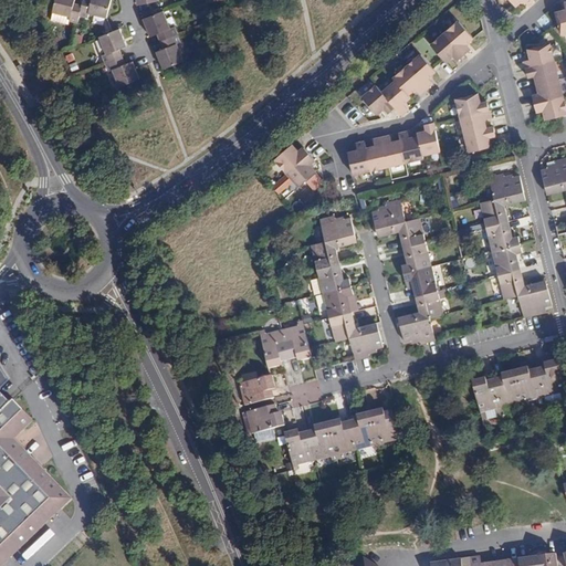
[(56,0),(53,11),(71,16),(70,20),(80,22),(81,14),(84,4),(75,2),(75,0),(56,0)]
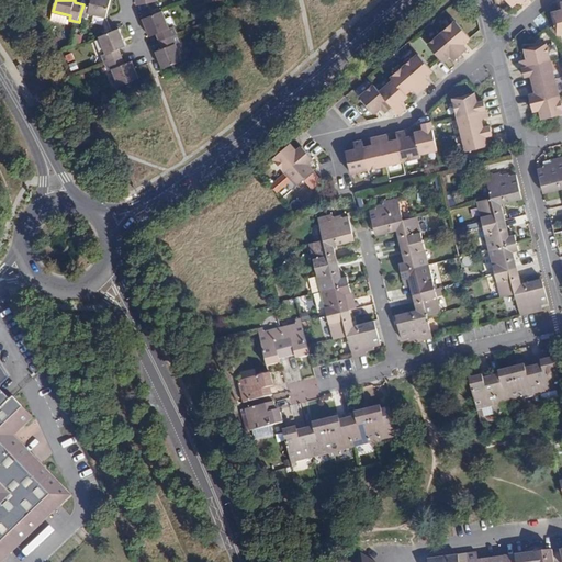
[(83,0),(83,4),(80,14),(89,17),(89,13),(107,18),(111,0),(83,0)]
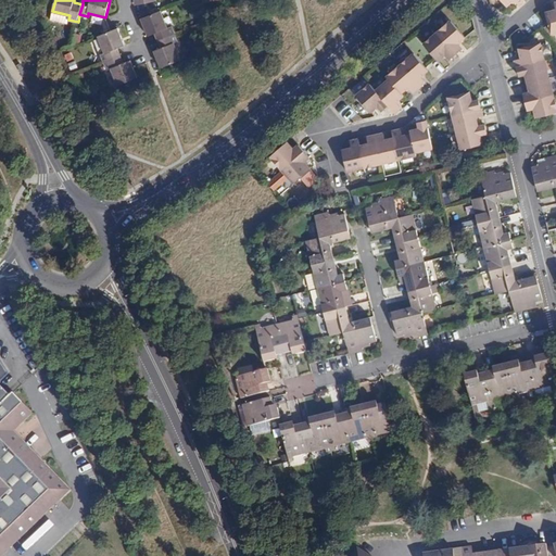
[(555,2),(554,3),(555,10),(546,12),(552,34),(555,32),(555,2)]
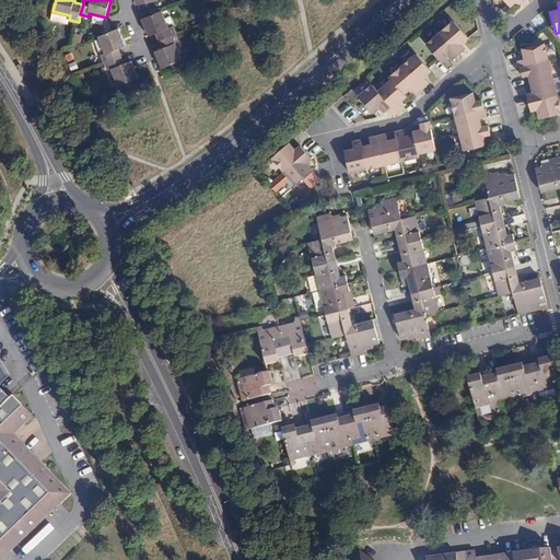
[(163,10),(152,14),(143,19),(150,36),(158,33),(160,41),(177,34),(173,25),(170,26),(163,10)]
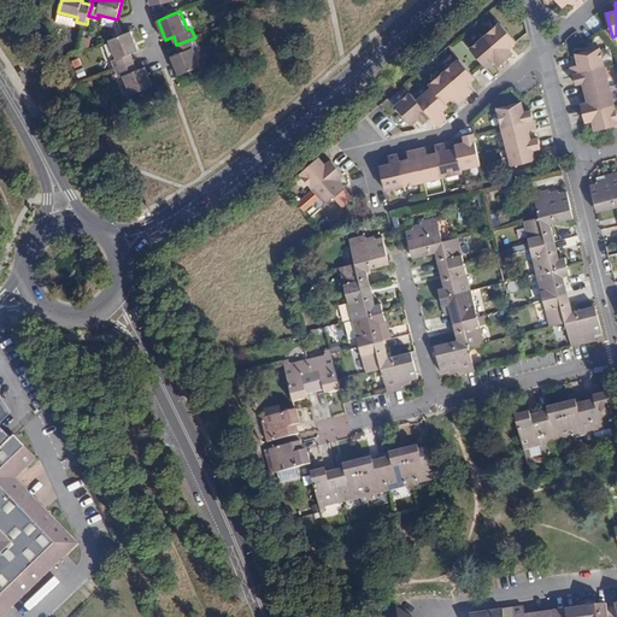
[(77,17),(58,12),(57,22),(76,27),(76,22),(77,17)]
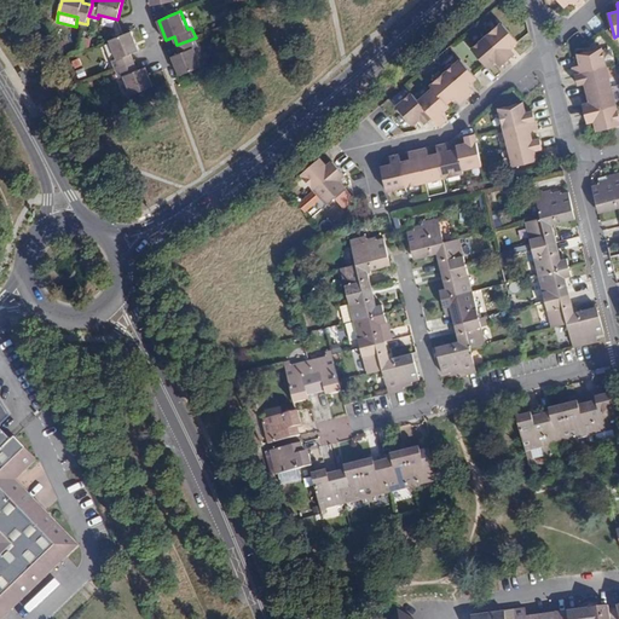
[(486,36),(508,61),(514,55),(509,48),(518,42),(501,23),(486,36)]
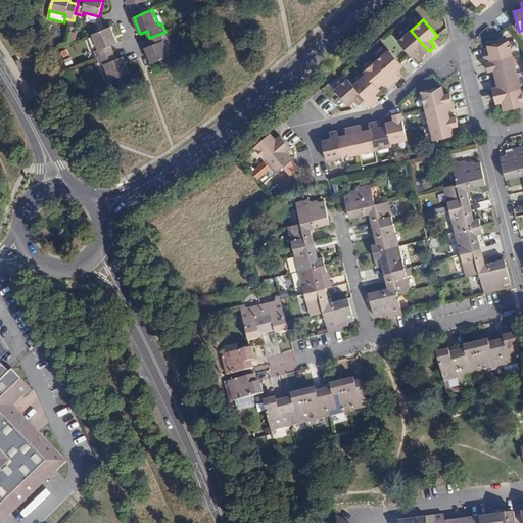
[(95,51),(98,58),(114,52),(111,45),(119,43),(111,26),(105,29),(93,34),(99,49),(95,51)]
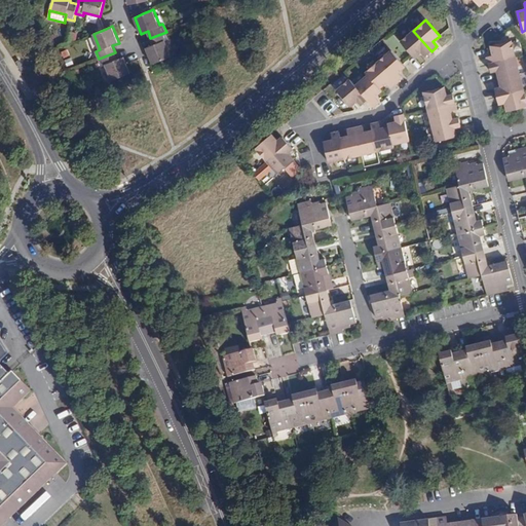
[(431,51),(413,31),(401,42),(413,57),(414,58),(420,51),(425,57),(431,51)]
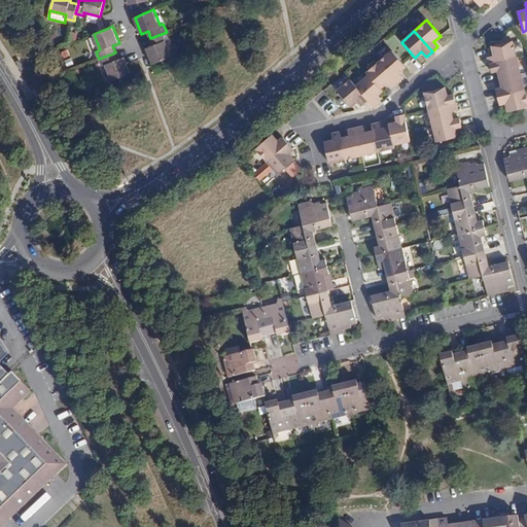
[(78,33),(71,32),(69,42),(76,39),(78,33)]
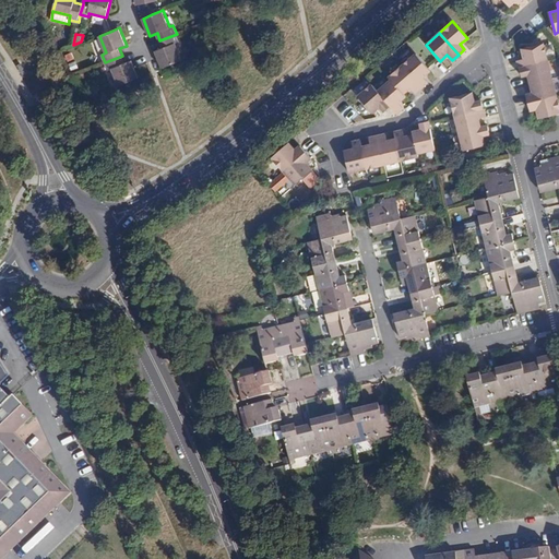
[(177,34),(159,40),(163,47),(156,50),(163,68),(182,60),(176,43),(179,42),(177,34)]
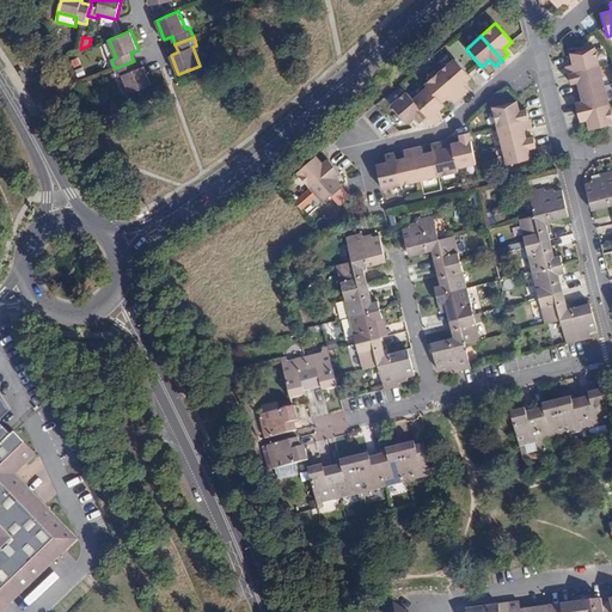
[(568,74),(599,67),(594,48),(583,51),(571,54),(574,65),(567,66),(567,69),(568,74)]
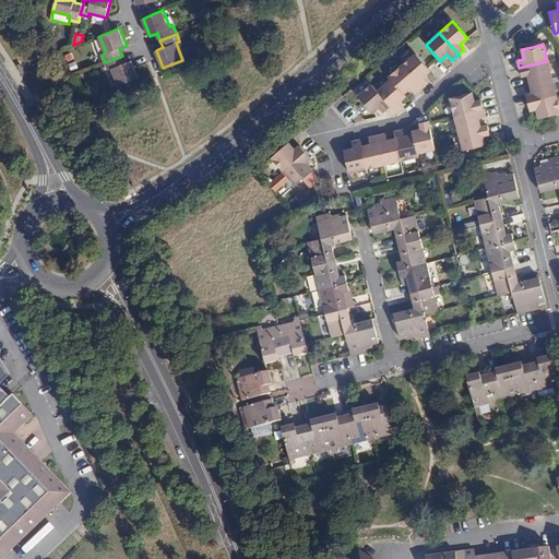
[(402,66),(421,87),(427,83),(423,78),(430,71),(428,69),(416,55),(402,66)]
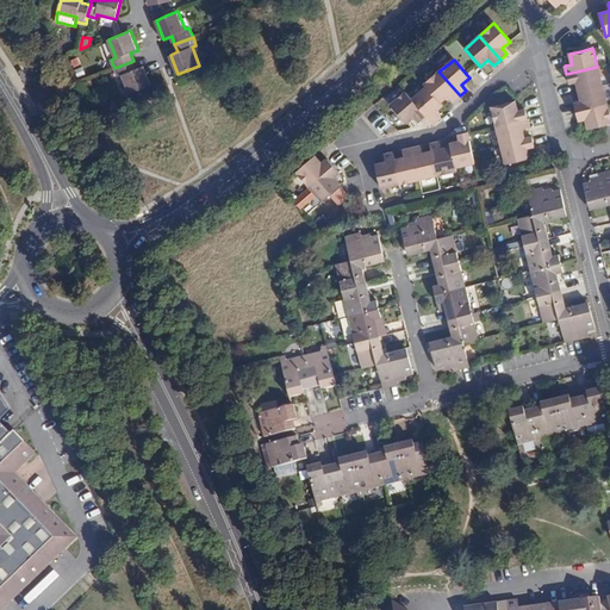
[(134,61),(114,68),(118,76),(123,74),(130,93),(151,85),(147,74),(144,66),(136,68),(134,61)]
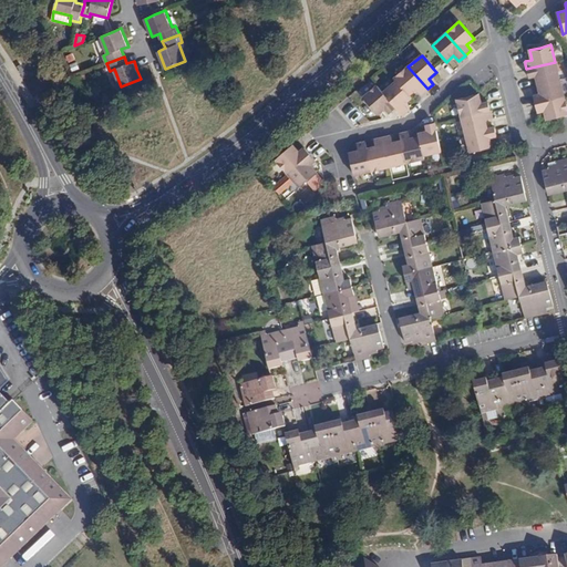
[(559,80),(555,62),(526,69),(528,74),(528,78),(536,76),(538,85),(559,80)]
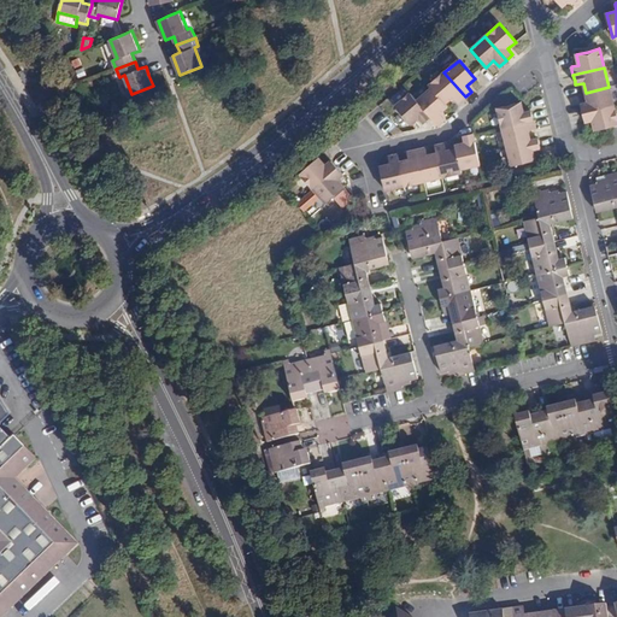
[(458,103),(465,97),(444,72),(429,86),(432,88),(445,104),(452,98),(458,103)]
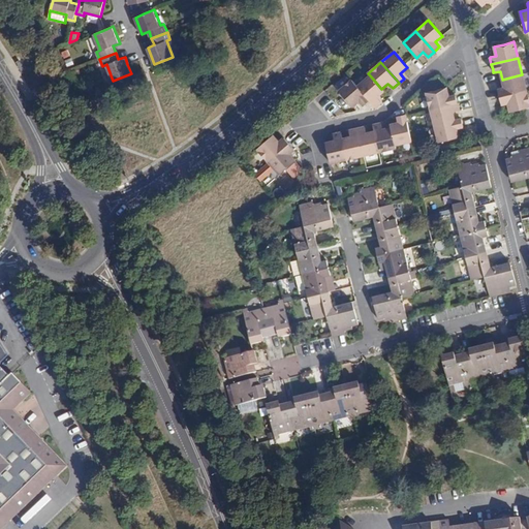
[(522,74),(502,80),(503,86),(504,89),(498,90),(499,97),(526,91),(522,74)]
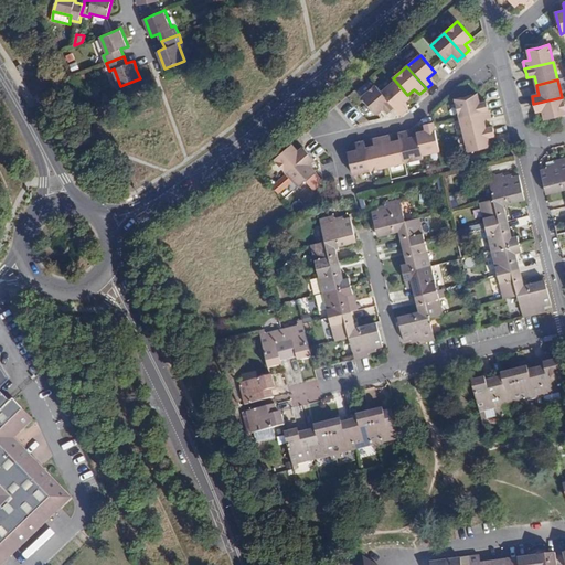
[(407,95),(395,81),(381,93),(394,108),(401,115),(406,109),(402,104),(409,98),(407,95)]
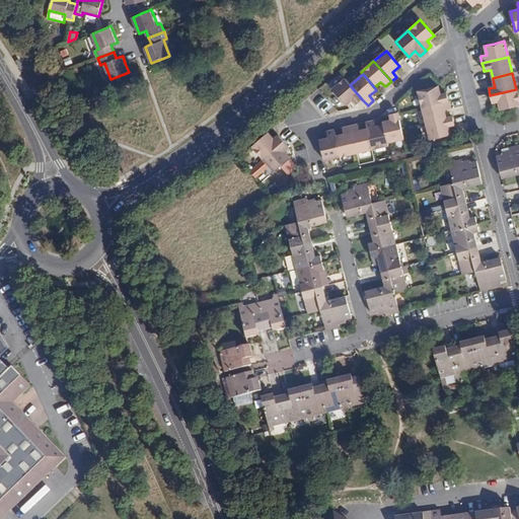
[(357,104),(362,99),(350,85),(345,79),(331,89),(345,105),(352,99),(357,104)]
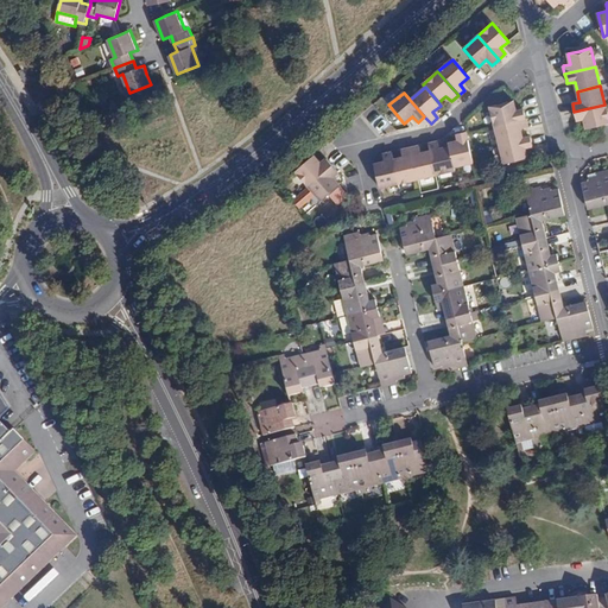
[(494,126),(525,119),(523,111),(515,112),(513,101),(489,107),(494,126)]
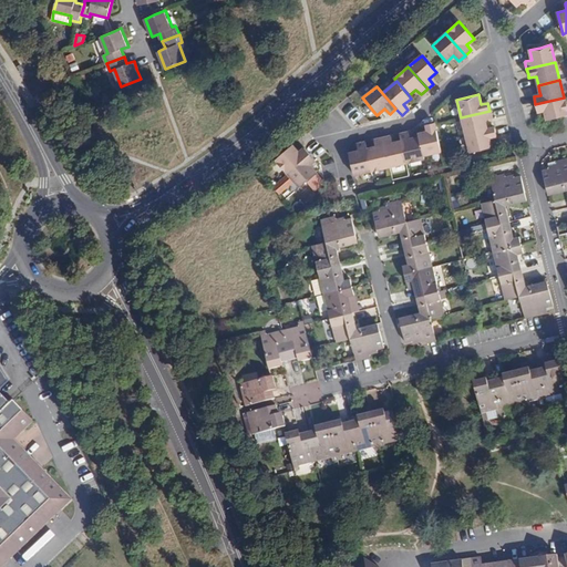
[(566,114),(566,109),(564,98),(535,104),(537,113),(545,111),(546,116),(547,120),(566,114)]
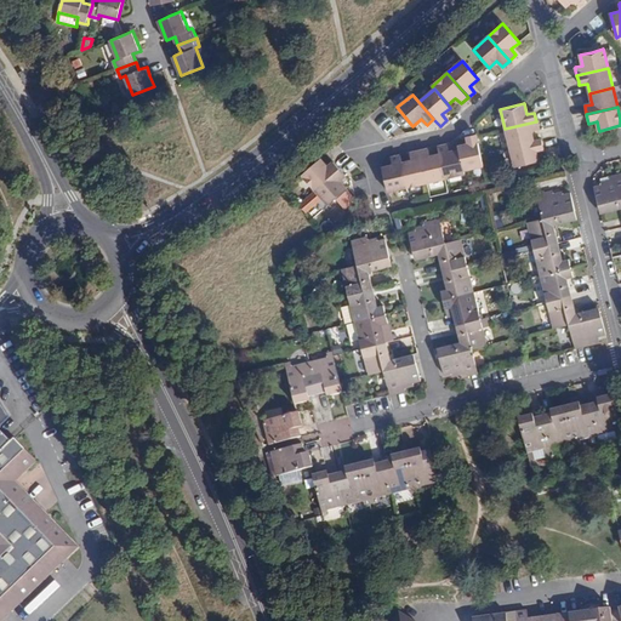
[(505,129),(510,148),(534,142),(531,132),(539,130),(536,121),(505,129)]
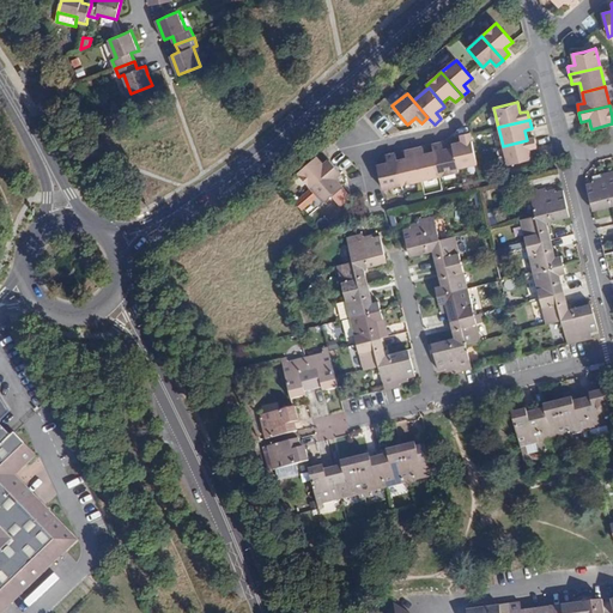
[(453,149),(457,169),(477,164),(474,152),(469,133),(460,135),(462,143),(451,145),(453,149)]
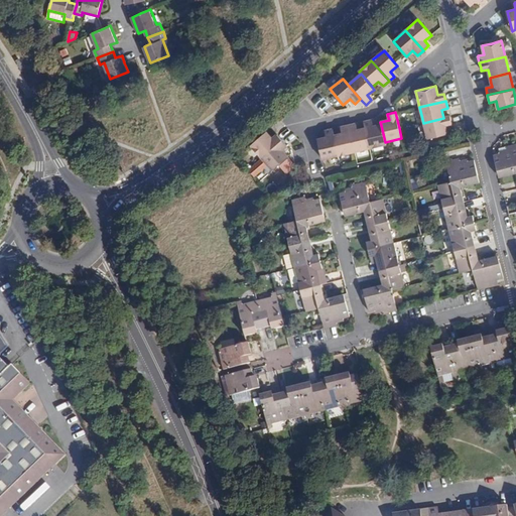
[(449,116),(443,118),(423,123),(427,139),(447,134),(445,125),(452,124),(449,116)]
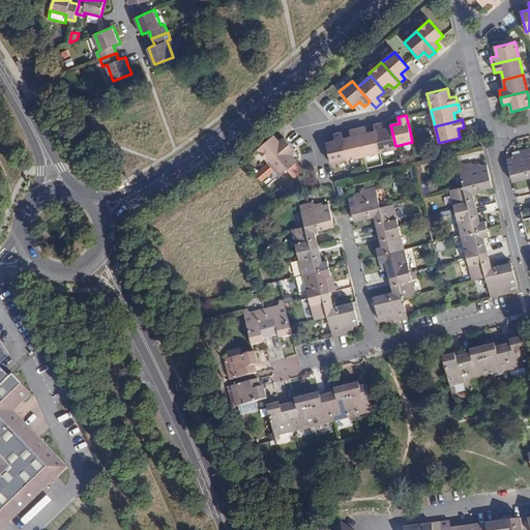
[(374,125),(375,133),(380,152),(396,148),(395,146),(391,128),(383,130),(381,124),(374,125)]
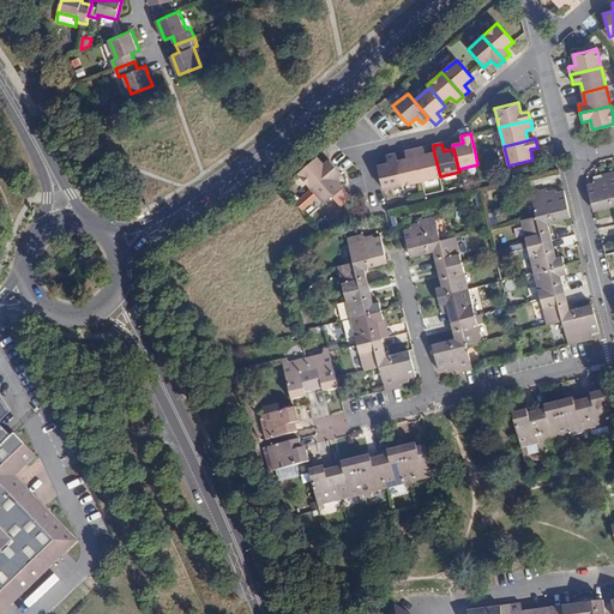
[(422,148),(414,150),(421,181),(440,176),(434,154),(425,156),(422,148)]
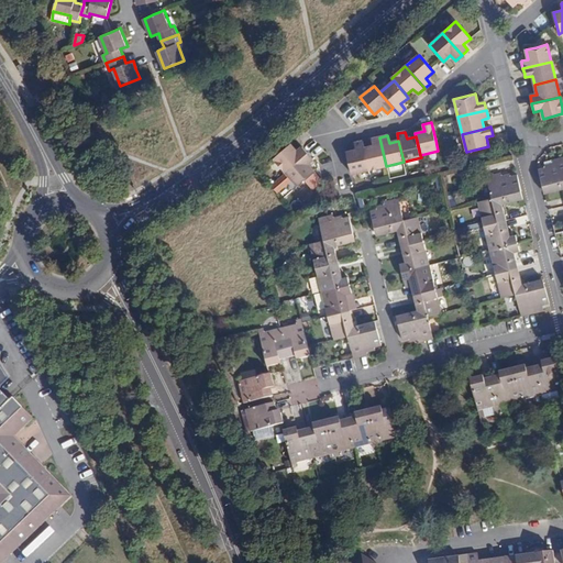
[(364,148),(368,170),(386,166),(379,138),(372,140),(373,146),(364,148)]
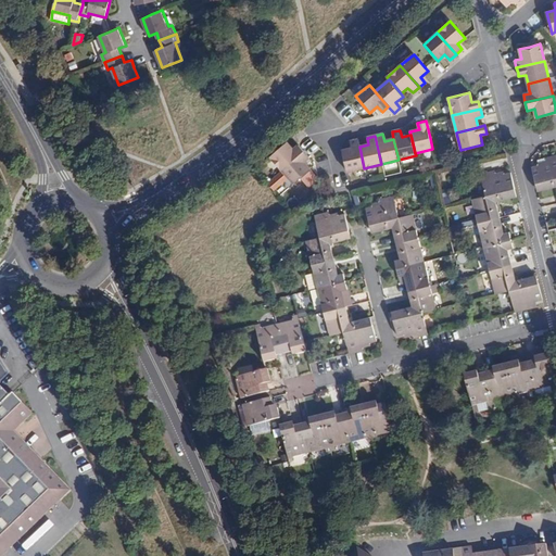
[(364,168),(359,147),(357,140),(350,141),(351,149),(341,151),(346,172),(364,168)]
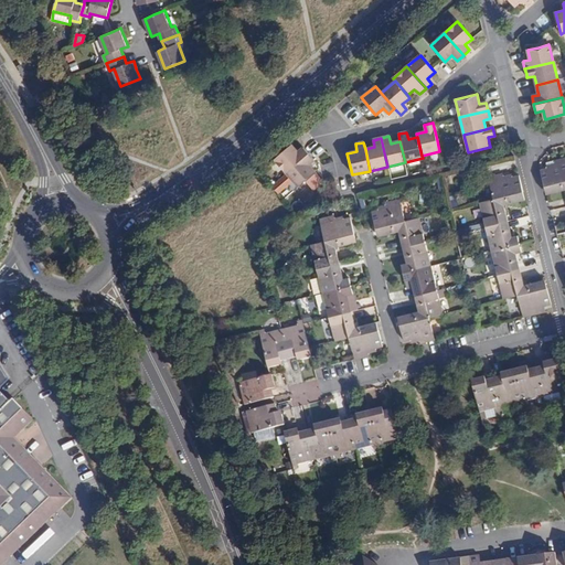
[(274,159),(286,173),(308,153),(302,148),(297,152),(290,145),(274,159)]
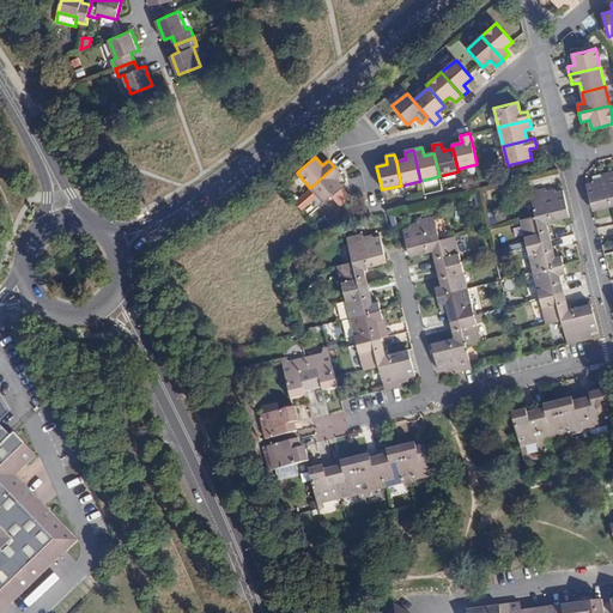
[(340,174),(334,167),(310,188),(323,202),(341,187),(334,178),(340,174)]
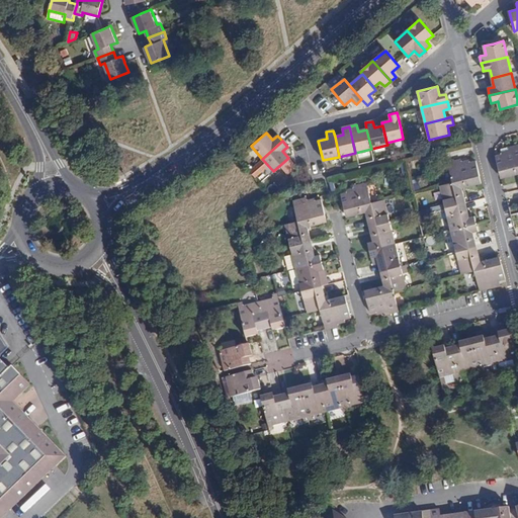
[(502,154),(496,156),(497,160),(499,171),(503,170),(504,177),(517,173),(517,172),(516,166),(517,165),(517,144),(508,147),(508,149),(509,152),(502,154)]
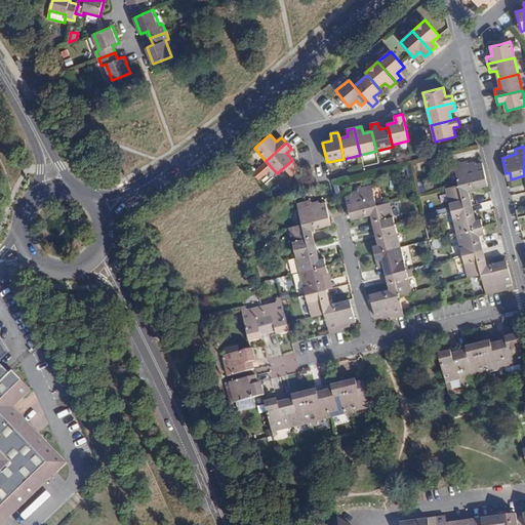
[(484,171),(482,163),(476,164),(468,166),(468,163),(467,161),(453,164),(458,185),(469,183),(471,190),(485,186),(483,178),(485,177),(484,171)]
